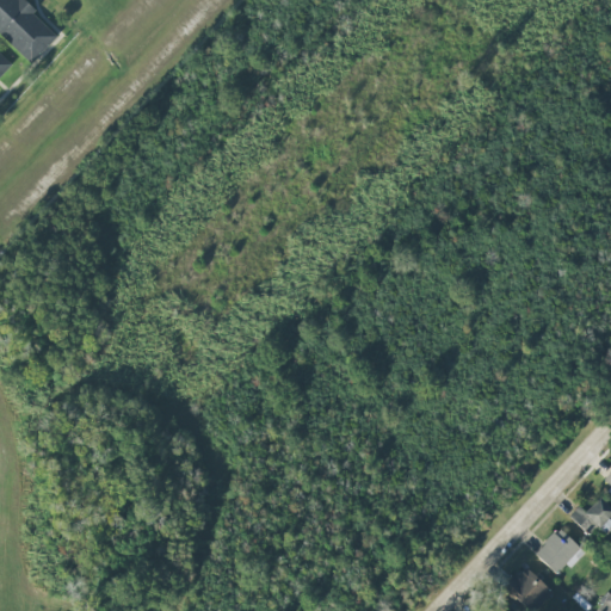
[(19,0),(0,0),(0,76),(13,65),(0,51),(0,34),(32,65),(59,36),(19,0)]
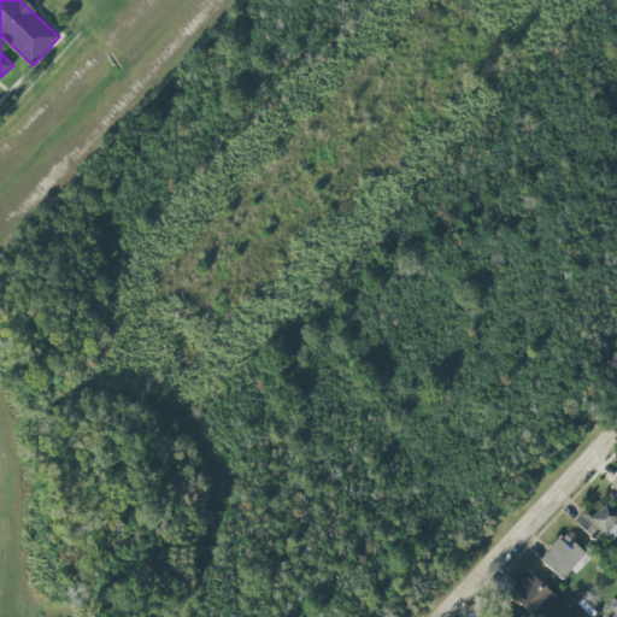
[(585,511),(575,521),(597,545),(616,528),(611,523),(616,517),(616,513),(606,503),(591,517),(585,511)]
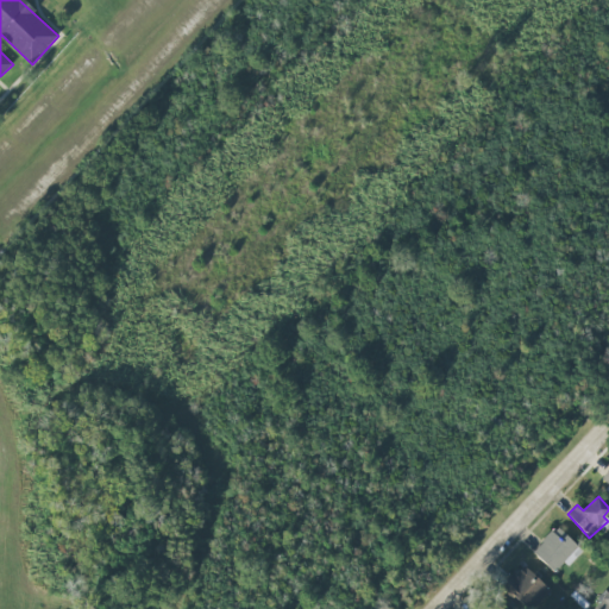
[(583,552),(559,527),(533,551),(553,573),(564,563),(567,566),(583,552)]
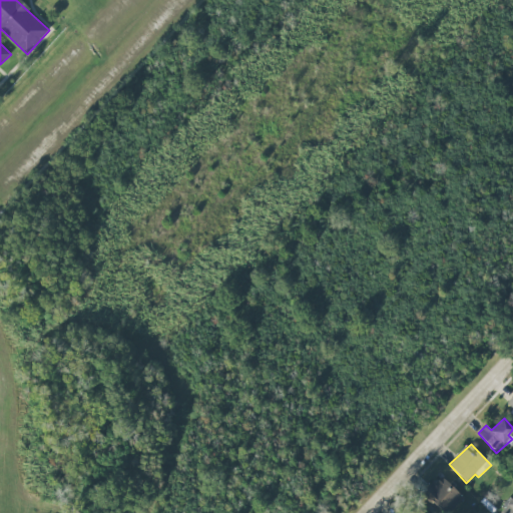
[(445,512),(463,498),(442,475),(423,493),(440,512),(445,512)]
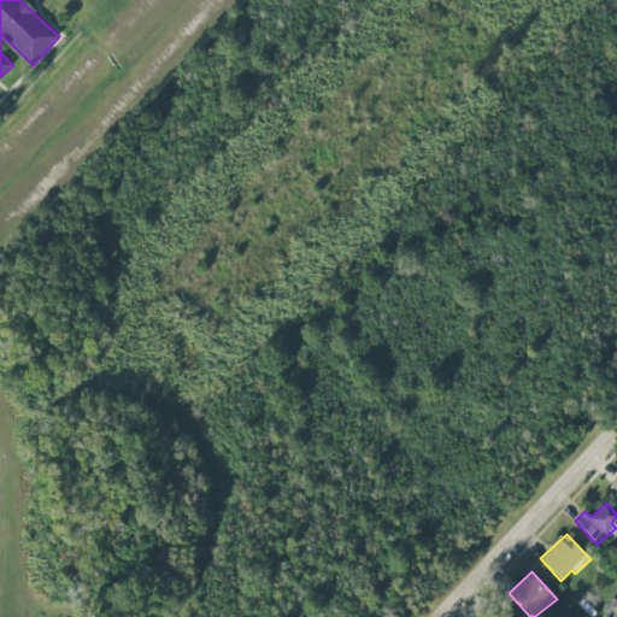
[(616,616),(616,599),(601,616),(616,616)]
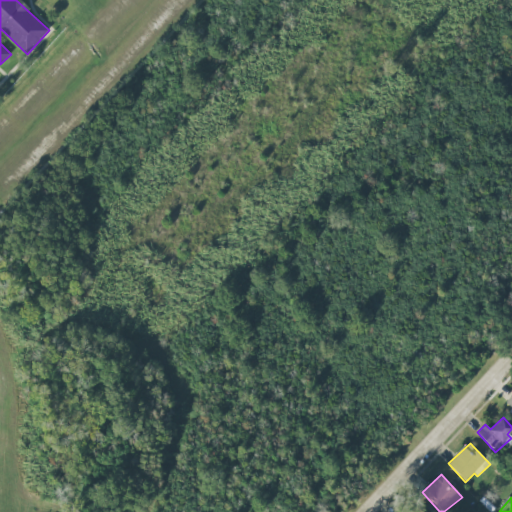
[(404,511),(422,511),(414,503),(404,511)]
